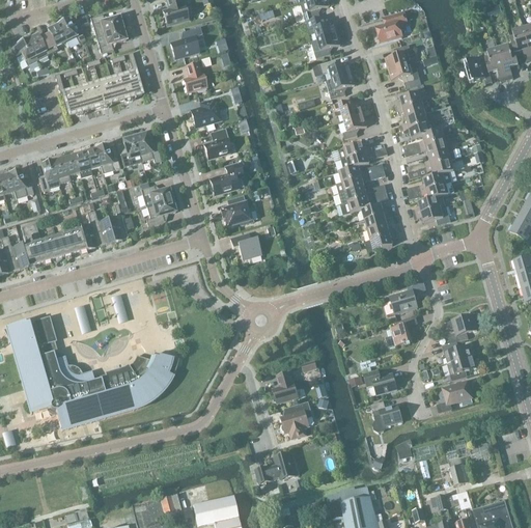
[(169,8),(163,9),(167,26),(189,20),(185,5),(186,5),(184,0),(167,0),(169,8)]
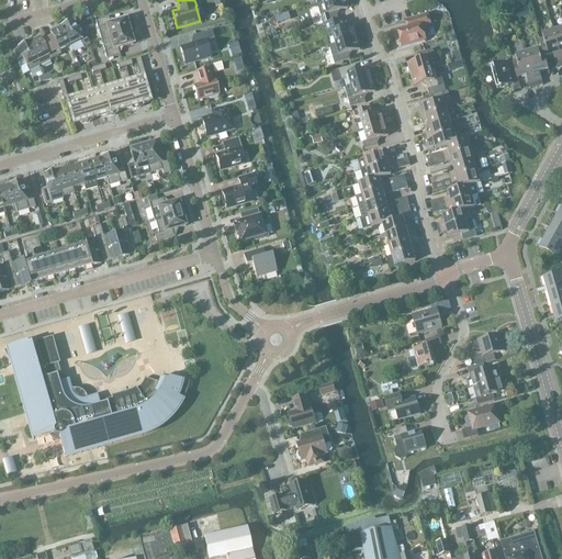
[(324,0),(317,1),(324,22),(339,18),(336,9),(348,6),(346,0),(324,0)]
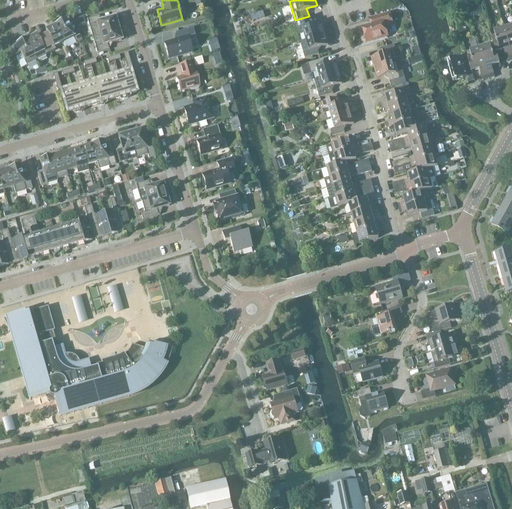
[(392,20),(389,11),(369,17),(371,23),(362,26),(366,40),(388,34),(384,23),(392,20)]
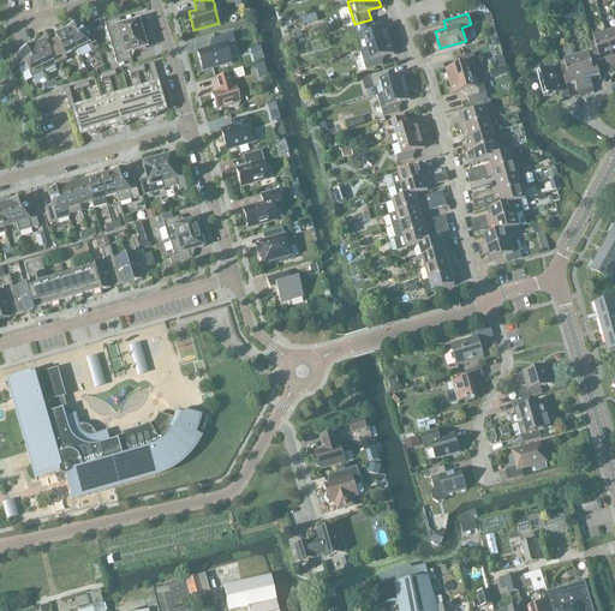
[(111,41),(144,31),(141,21),(139,22),(138,18),(121,23),(119,16),(105,21),(107,28),(111,41)]
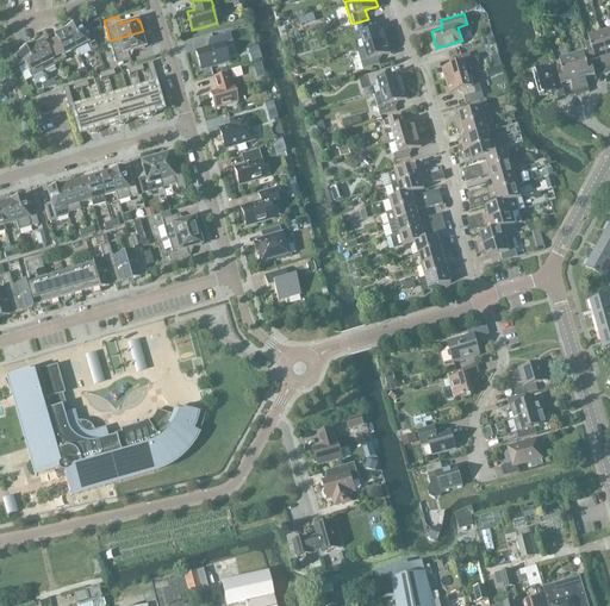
[(100,24),(99,17),(87,20),(89,27),(100,24)]
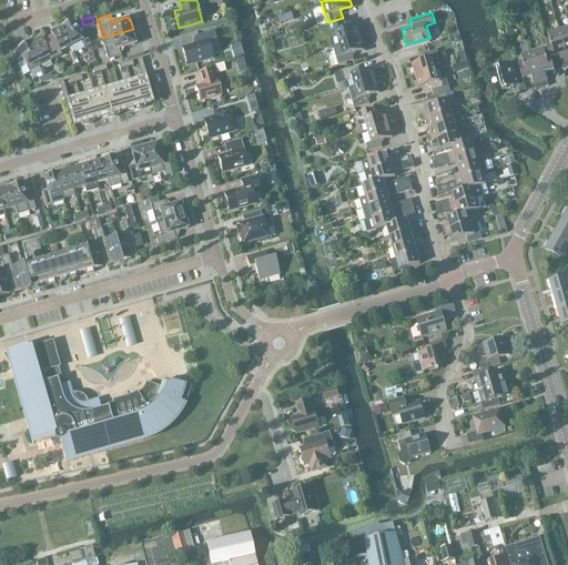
[(343,18),(327,22),(331,36),(337,34),(340,41),(361,36),(357,23),(348,26),(345,17),(343,18)]
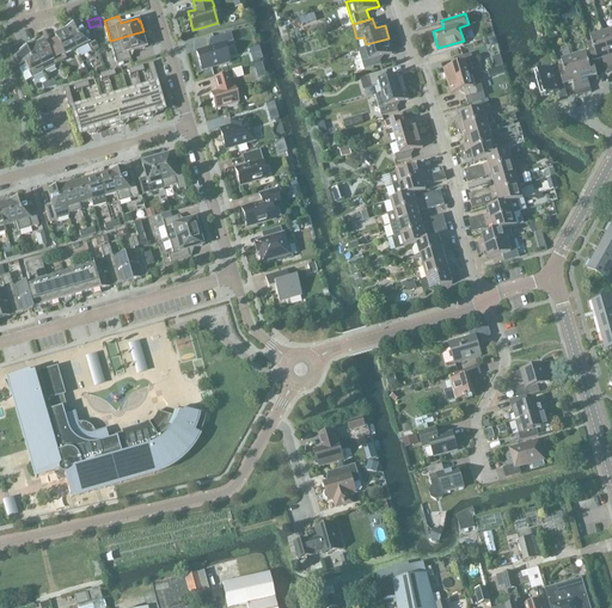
[(78,20),(66,26),(67,28),(77,47),(79,53),(91,47),(92,50),(99,47),(92,34),(86,36),(78,20)]
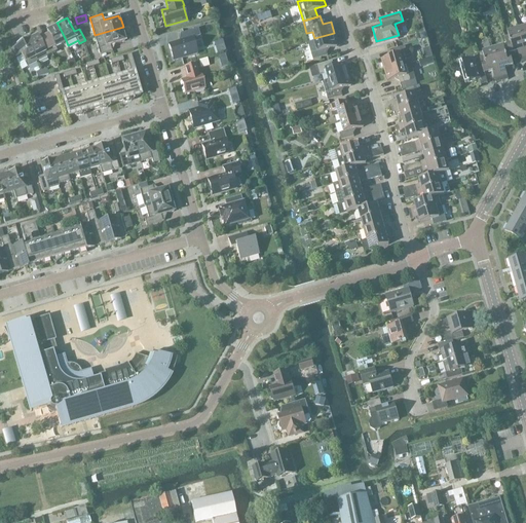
[(48,32),(44,34),(52,51),(58,48),(55,45),(66,40),(58,24),(47,29),(48,32)]
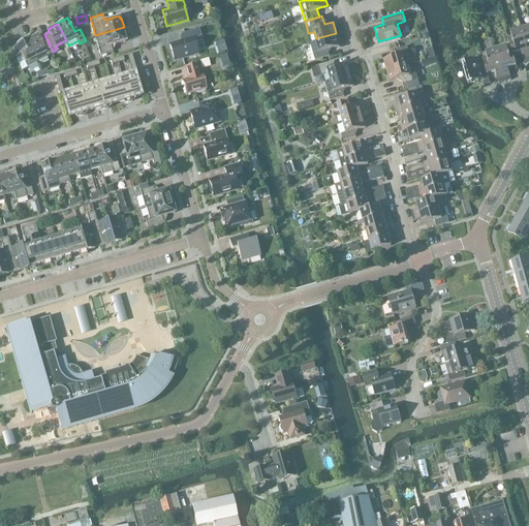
[(184,31),(186,37),(169,42),(175,59),(198,52),(193,36),(201,33),(199,26),(184,31)]
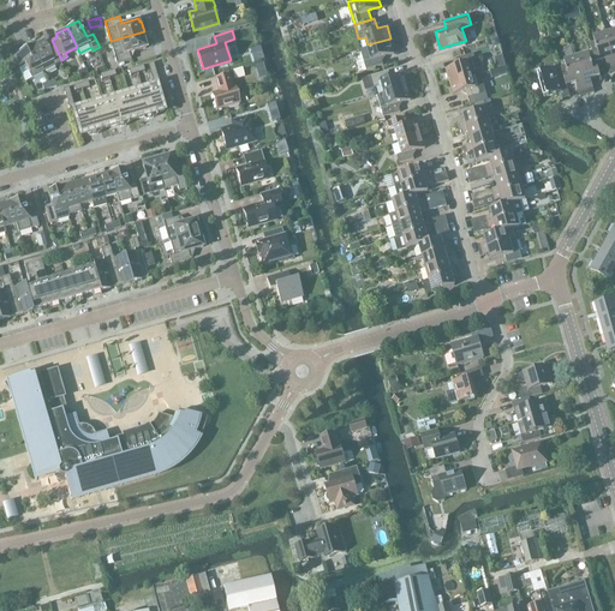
[(147,42),(144,31),(111,41),(114,54),(117,61),(131,58),(129,51),(145,46),(145,42),(147,42)]
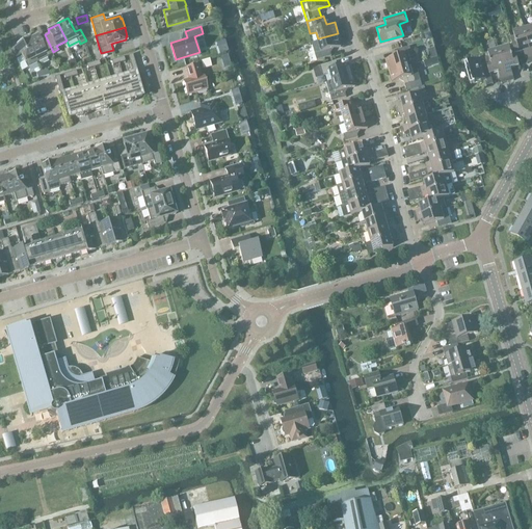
[(514,34),(510,35),(514,48),(514,47),(515,52),(515,51),(524,49),(527,61),(531,59),(531,54),(524,27),(513,30),(514,34)]
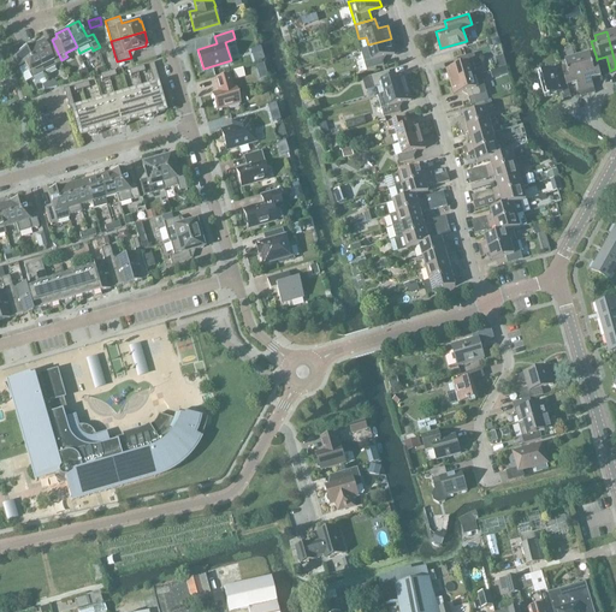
[(371,53),(363,54),(367,67),(384,63),(381,55),(395,51),(391,39),(368,45),(371,53)]
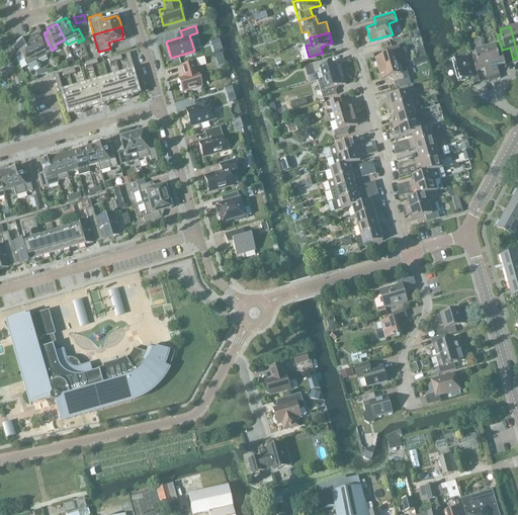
[(26,36),(26,37),(37,59),(48,54),(47,53),(52,51),(44,33),(38,36),(37,33),(27,37),(26,36)]
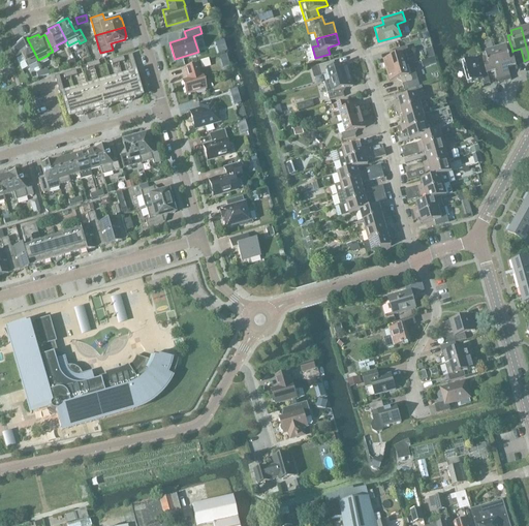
[(18,43),(13,45),(18,54),(21,52),(28,65),(38,60),(27,38),(17,43),(18,43)]
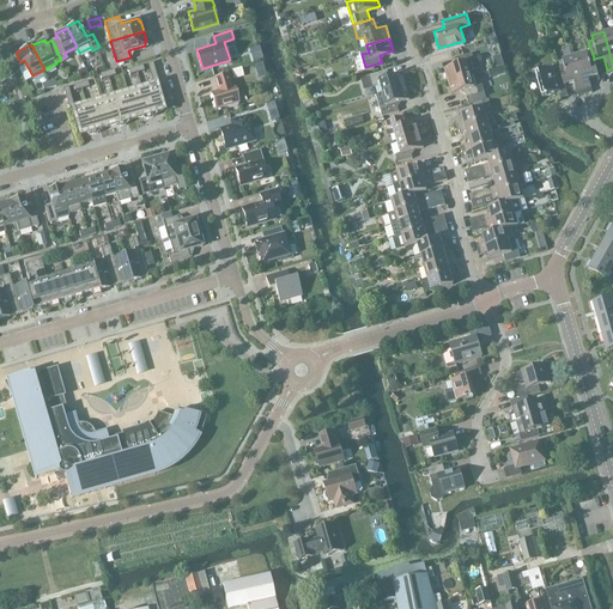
[(259,44),(250,47),(254,60),(262,56),(259,44)]
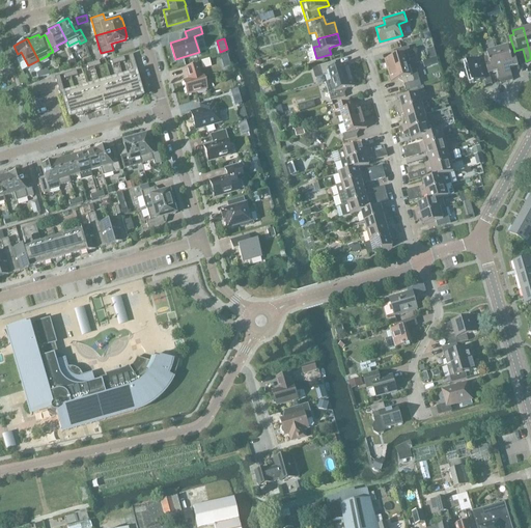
[(396,54),(385,57),(388,68),(408,63),(414,61),(409,44),(394,48),(396,54)]
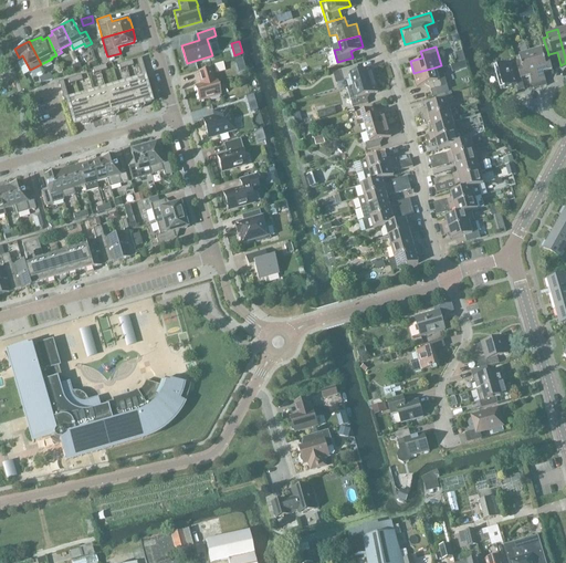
[(542,47),(531,50),(541,85),(547,83),(543,70),(553,68),(548,54),(548,55),(547,50),(547,51),(543,52),(542,47)]
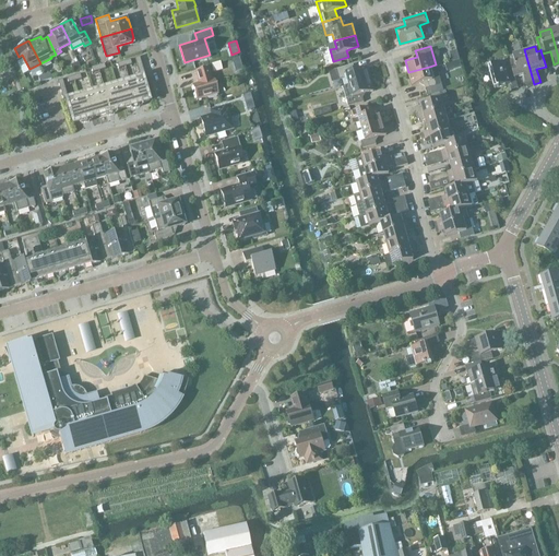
[(513,52),(509,54),(510,58),(511,63),(512,62),(515,75),(524,73),(527,85),(534,84),(524,49),(513,52)]
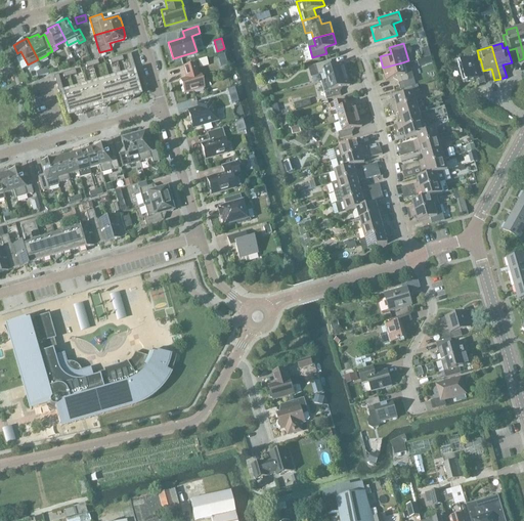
[(218,54),(221,64),(227,62),(224,52),(218,54)]
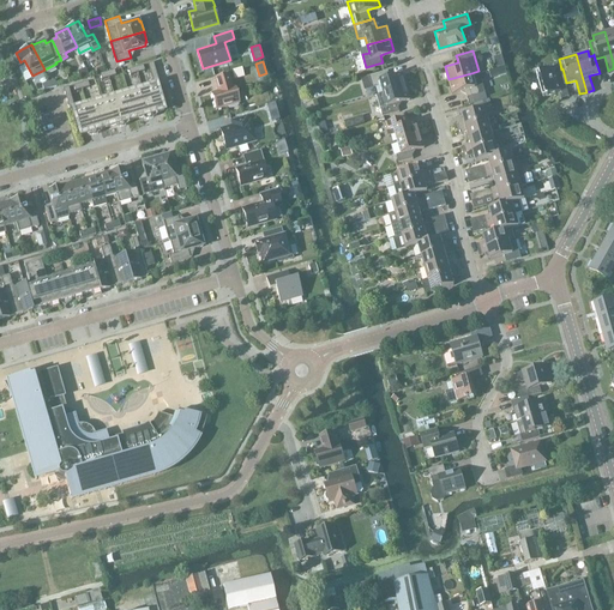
[(554,66),(536,71),(543,95),(560,90),(561,96),(570,94),(566,83),(563,68),(561,70),(555,71),(554,66)]
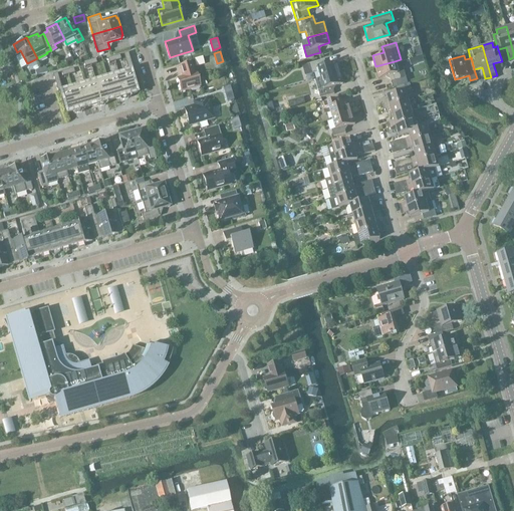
[(321,76),(340,70),(337,60),(326,63),(324,57),(310,61),(313,71),(319,69),(321,76)]
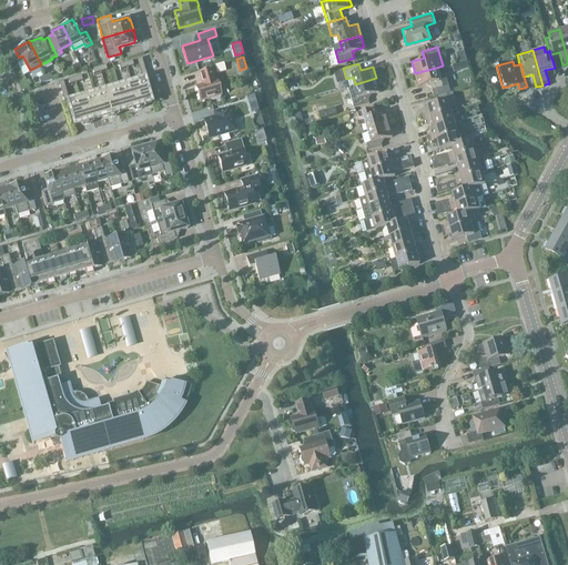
[(436,68),(415,73),(418,86),(430,82),(433,89),(438,87),(446,84),(449,83),(444,66),(443,66),(436,68)]
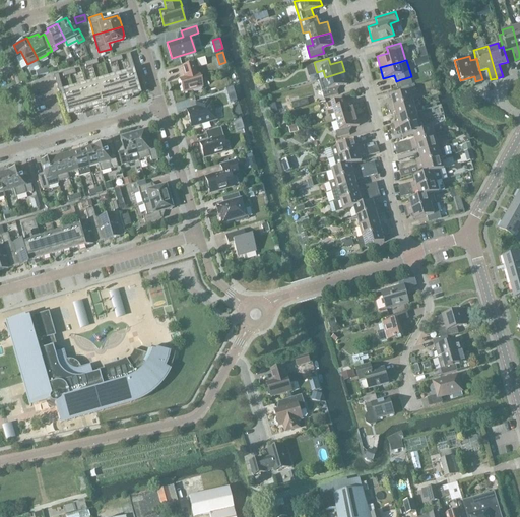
[(179,77),(183,90),(194,87),(194,88),(202,86),(201,85),(203,85),(199,71),(197,72),(194,61),(182,65),(185,75),(179,77)]
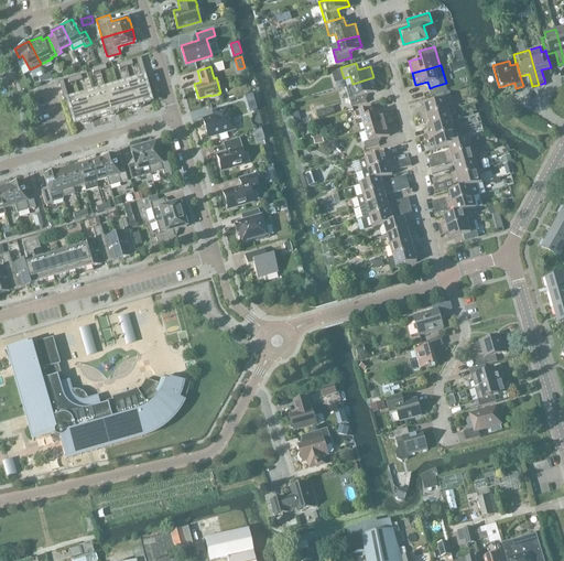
[(140,103),(151,99),(144,76),(142,76),(131,79),(137,98),(139,97),(140,103)]
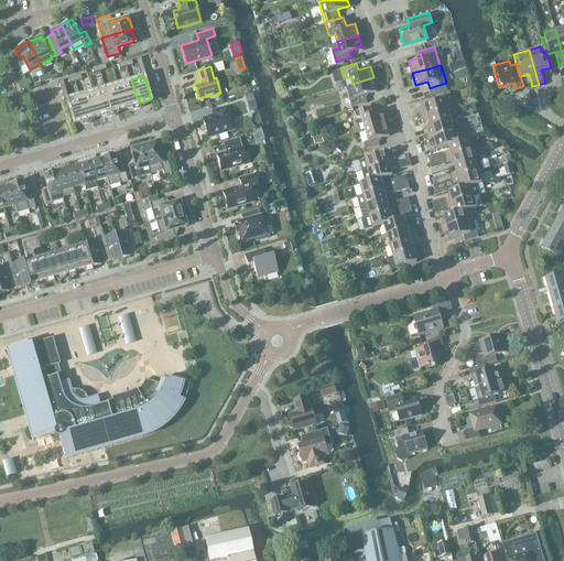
[(377,89),(373,77),(353,84),(346,85),(351,105),(367,100),(365,93),(377,89)]
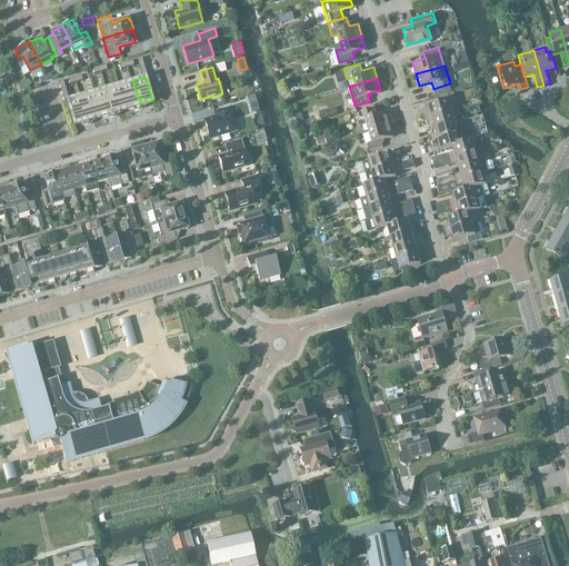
[(119,83),(127,108),(138,105),(136,99),(138,99),(132,80),(119,83)]
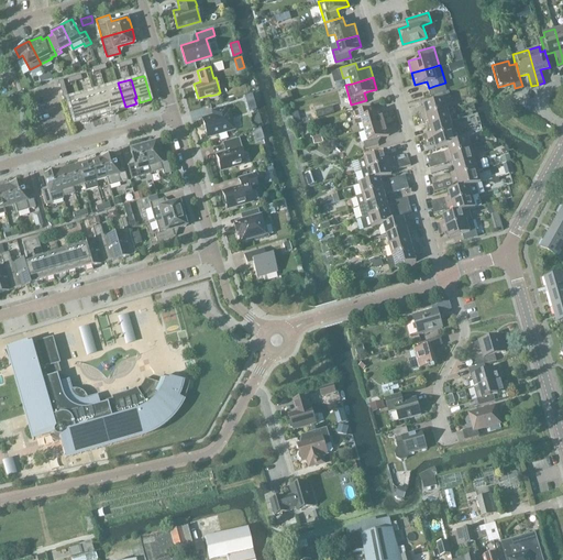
[(114,109),(125,107),(118,83),(106,87),(111,106),(113,105),(114,109)]
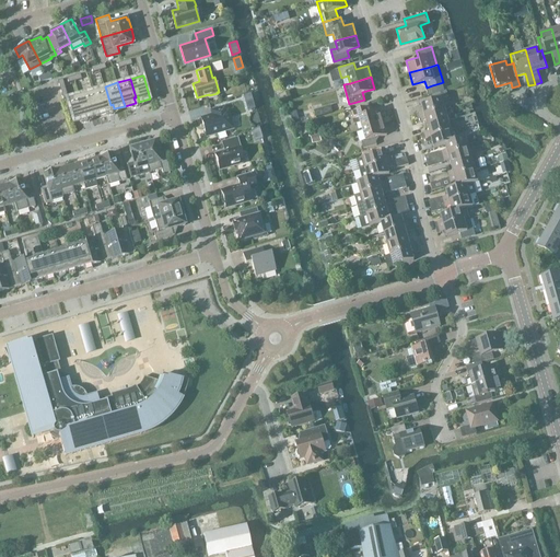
[(427,88),(428,94),(429,93),(443,90),(444,89),(443,82),(440,83),(432,85),(427,88)]
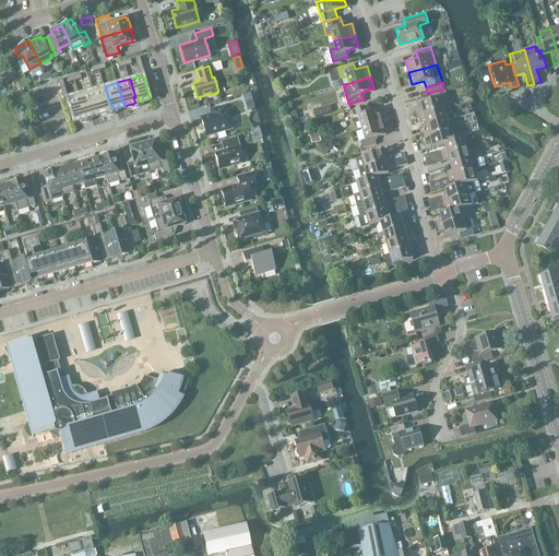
[(92,90),(99,113),(109,109),(108,105),(110,105),(105,86),(92,90)]
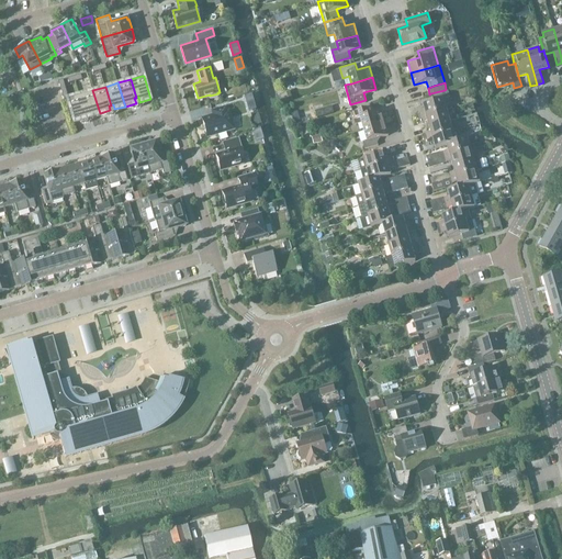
[(89,116),(100,113),(92,90),(80,93),(86,112),(88,112),(89,116)]
